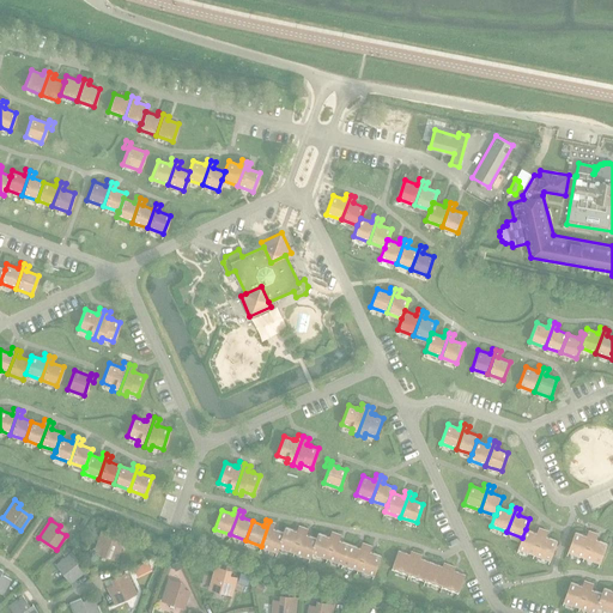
[(284,533),(283,533),(272,528),(274,523),(269,521),(261,546),(277,552),(279,546),(284,533)]
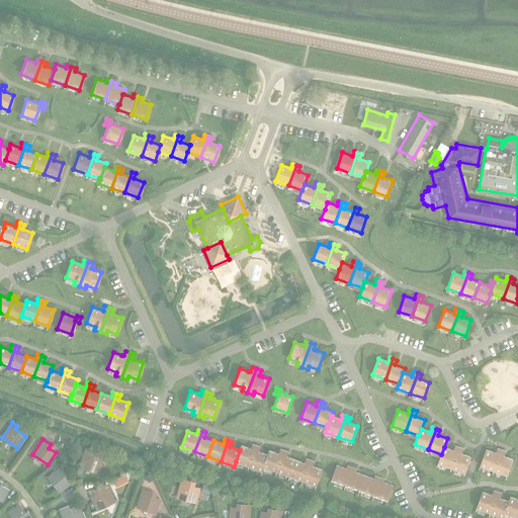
[(249,466),(256,445),(252,444),(251,449),(241,445),(239,450),(240,450),(236,461),(249,466)]
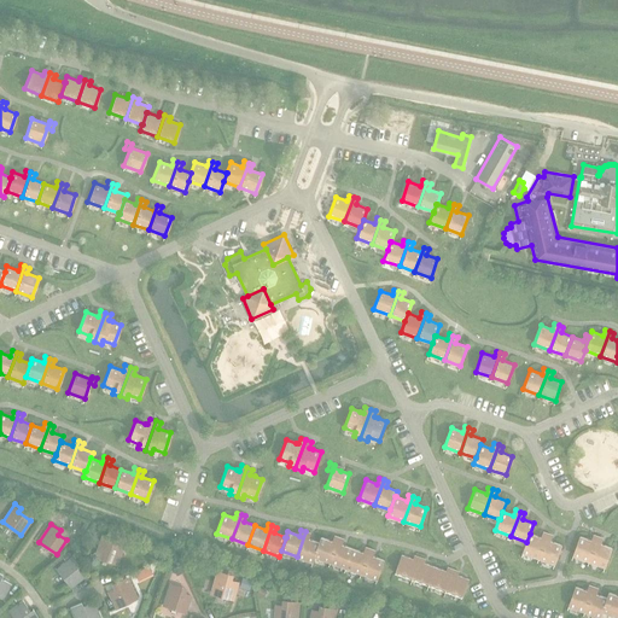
[(319,543),(308,538),(310,534),(305,531),(297,557),(313,563),(314,557),(319,543)]
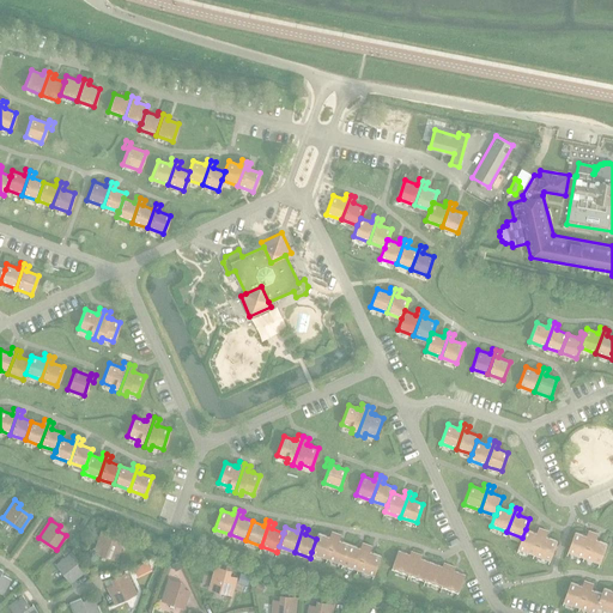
[(534,553),(542,529),(539,528),(536,533),(526,529),(522,538),(519,548),(534,553)]
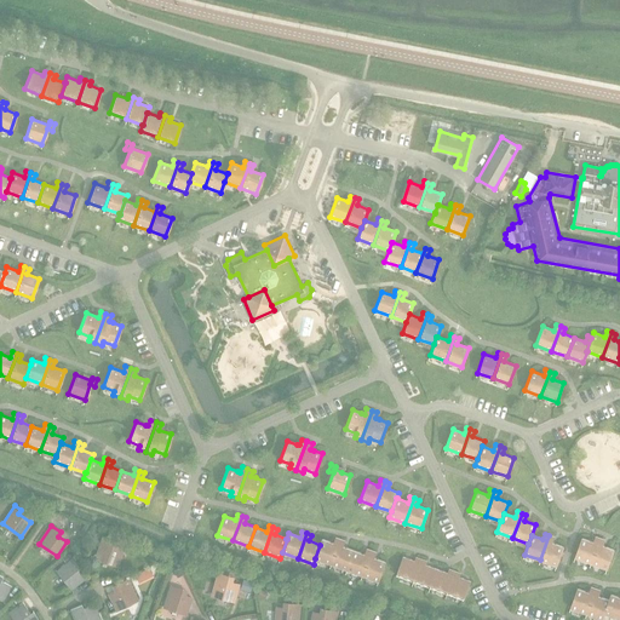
[(549,535),(540,560),(556,566),(563,547),(551,543),(554,537),(549,535)]
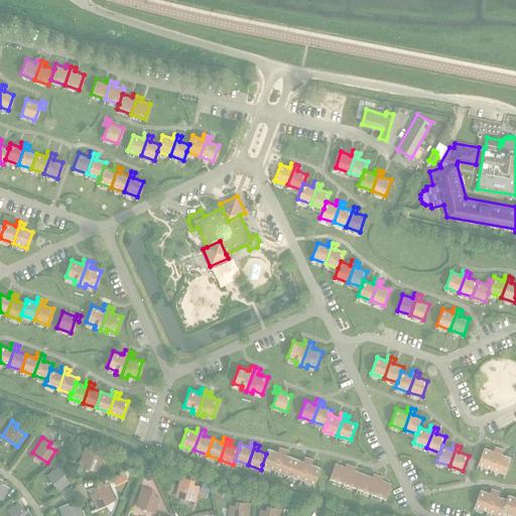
[(492,469),(499,447),(495,446),(494,452),(484,447),(478,464),(492,469)]
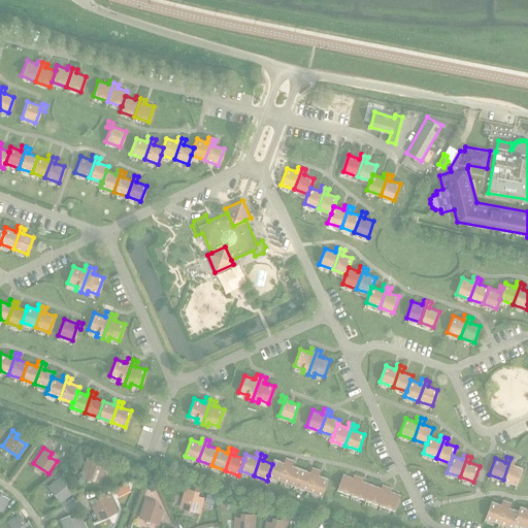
[(282,481),(290,459),(286,458),(284,463),(274,459),(272,464),(268,475),(282,481)]
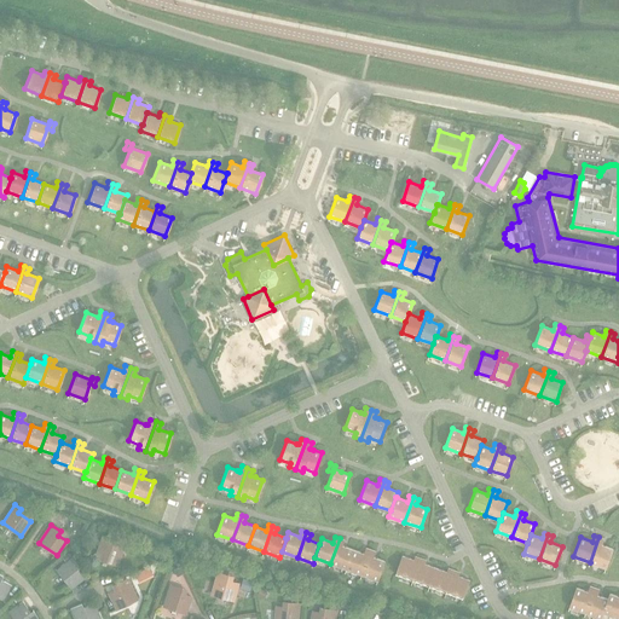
[(599,537),(590,562),(606,568),(613,549),(601,544),(603,539),(599,537)]
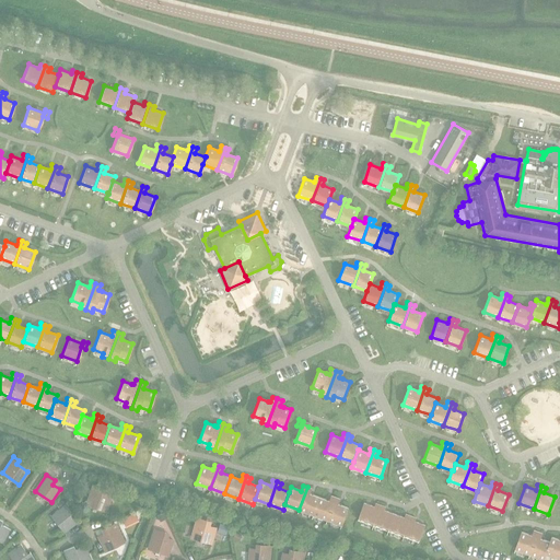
[(313,514),(319,498),(308,493),(311,488),(307,487),(299,510),(313,514)]
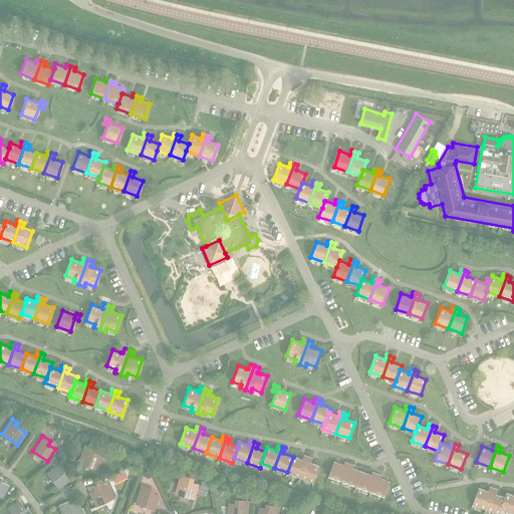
[(300,477),(307,457),(304,455),(302,460),(293,457),(287,472),(300,477)]
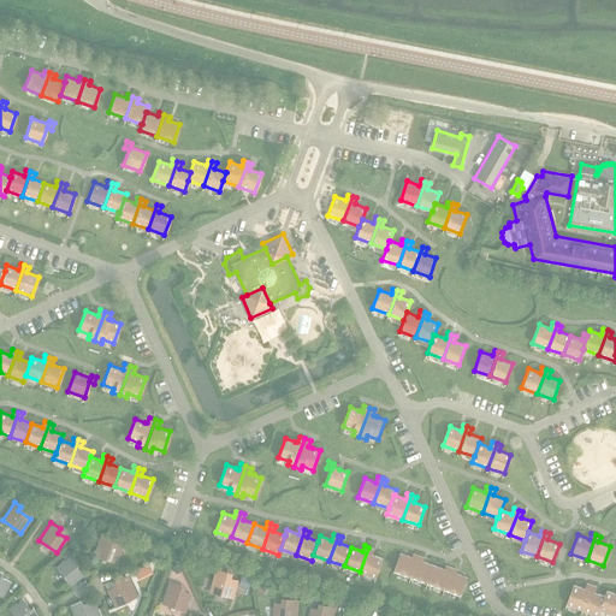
[(368,548),(360,572),(375,578),(383,558),(371,555),(373,549),(368,548)]
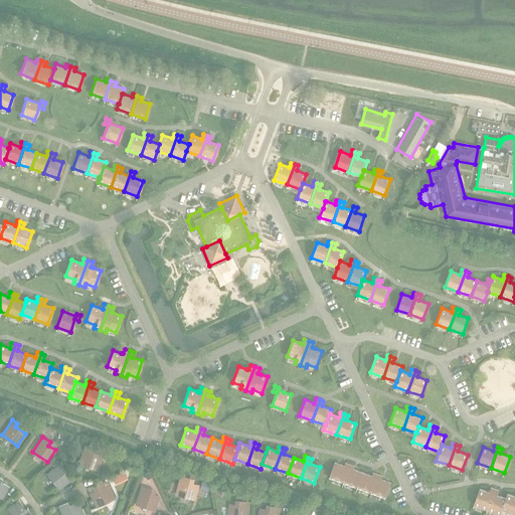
[(343,483),(350,465),(345,463),(344,466),(334,463),(329,478),(343,483)]
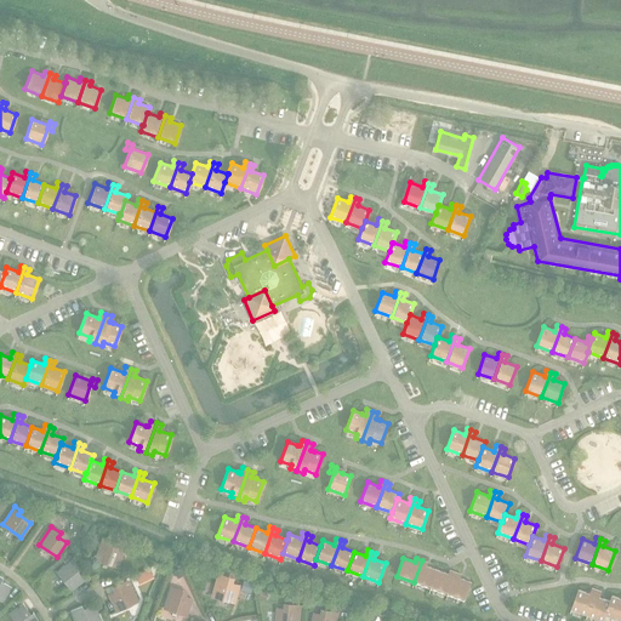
[(56,571),(70,591),(84,580),(75,570),(79,568),(72,559),(56,571)]
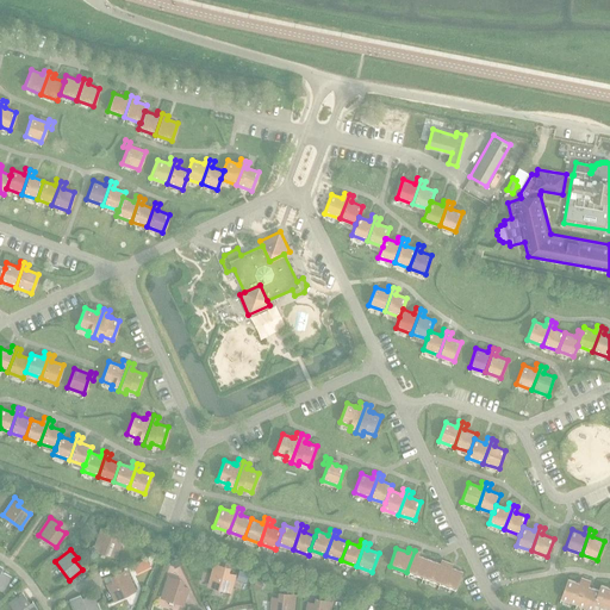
[(423,578),(429,560),(418,556),(419,553),(415,551),(406,572),(423,578)]
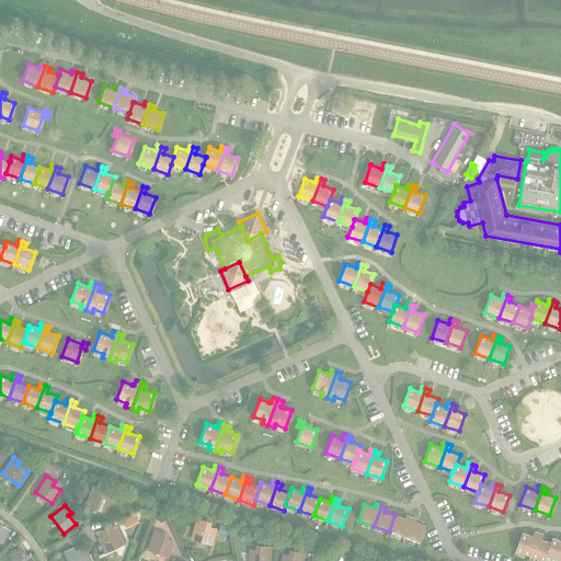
[(134,514),(128,517),(130,523),(137,521),(134,514)]
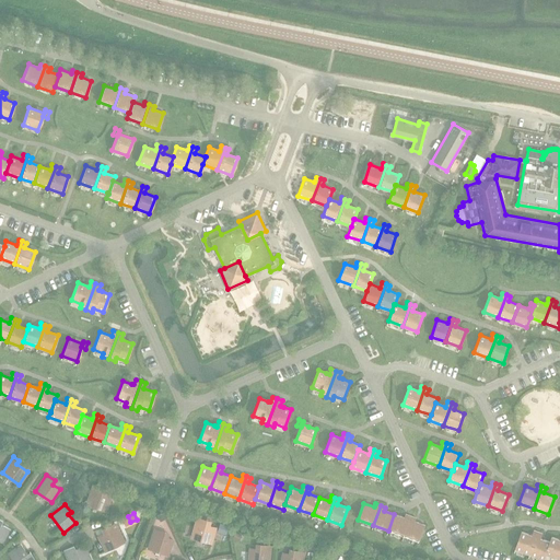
[(403,536),(410,516),(405,514),(404,517),(394,514),(388,531),(403,536)]
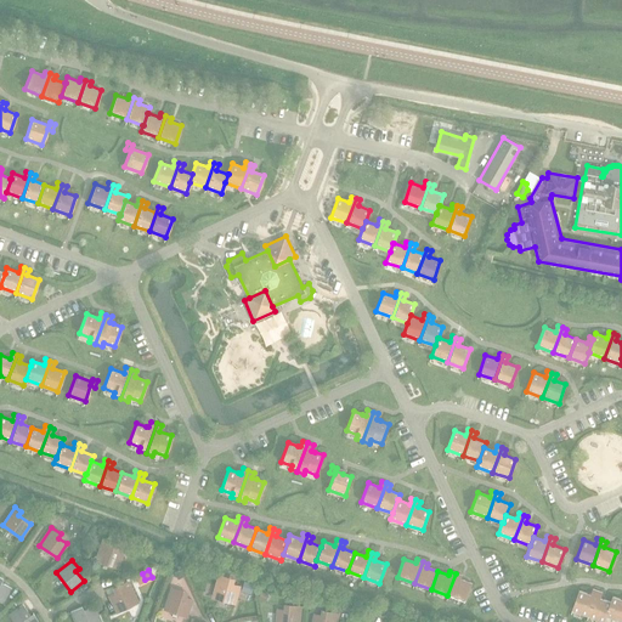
[(456,574),(447,595),(464,601),(471,583),(459,578),(461,575),(456,574)]
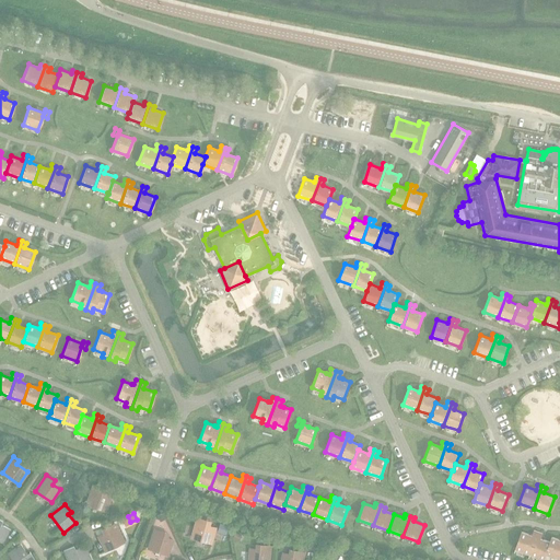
[(191,537),(211,543),(214,528),(202,524),(203,521),(197,518),(191,537)]
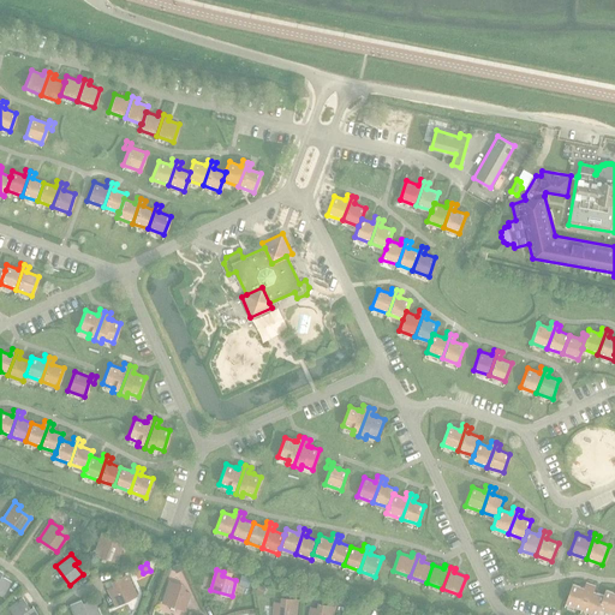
[(0,595),(3,596),(11,581),(0,574),(0,573),(1,572),(0,571),(0,595)]
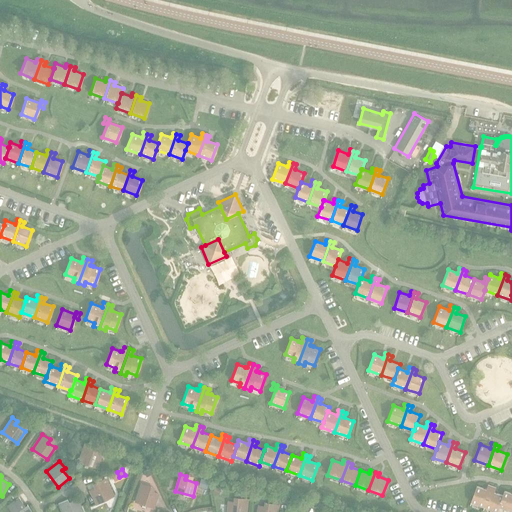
[(90,490),(96,503),(112,495),(104,479),(99,482),(101,485),(90,490)]
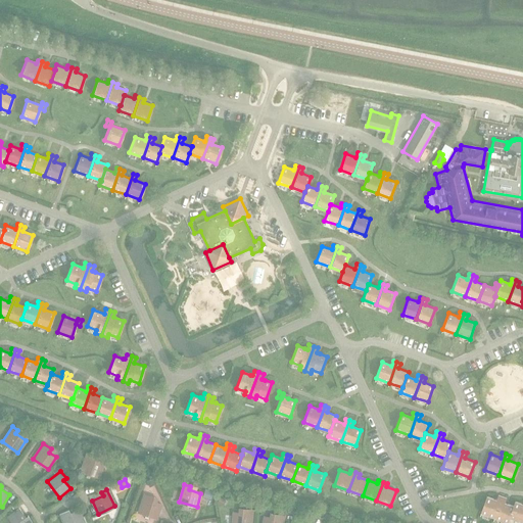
[(138,512),(156,518),(160,504),(152,502),(153,497),(144,494),(138,512)]
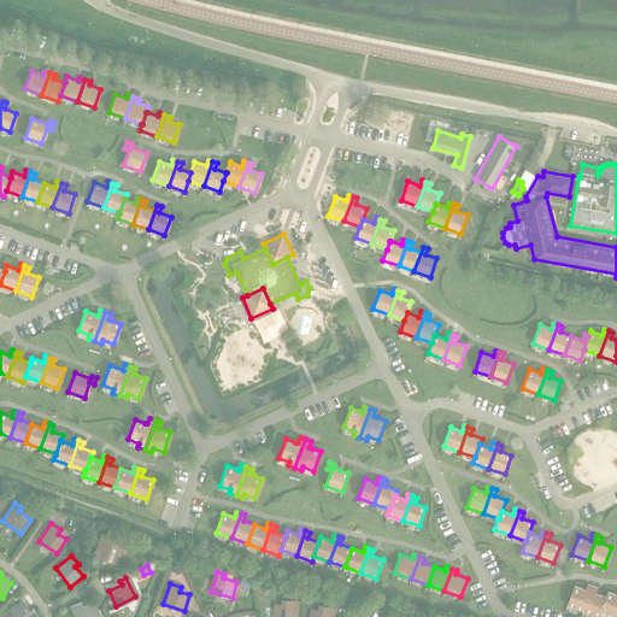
[(583,610),(592,586),(588,585),(586,589),(574,586),(568,605),(583,610)]
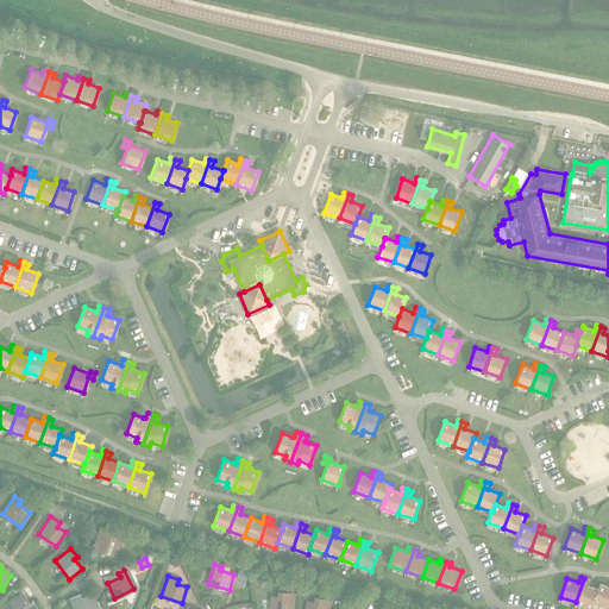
[(598,590),(597,589),(586,585),(589,579),(584,578),(576,602),(591,608),(594,603),(598,590)]
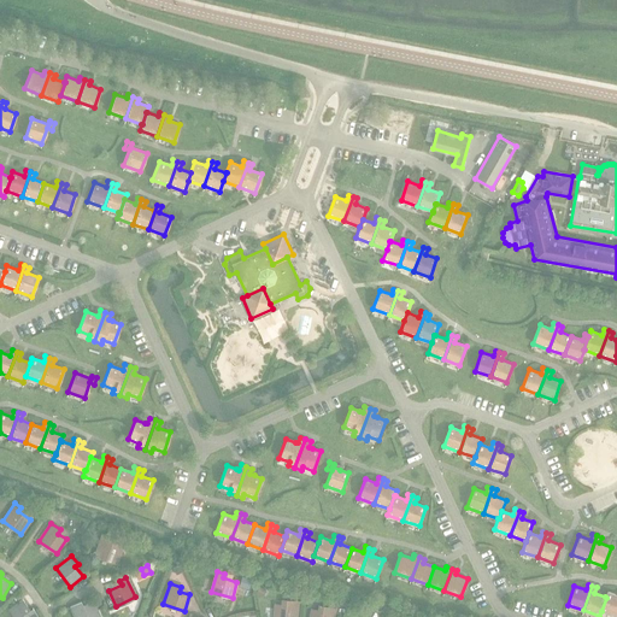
[(616,616),(616,613),(616,594),(607,592),(605,597),(606,598),(601,611),(616,616)]
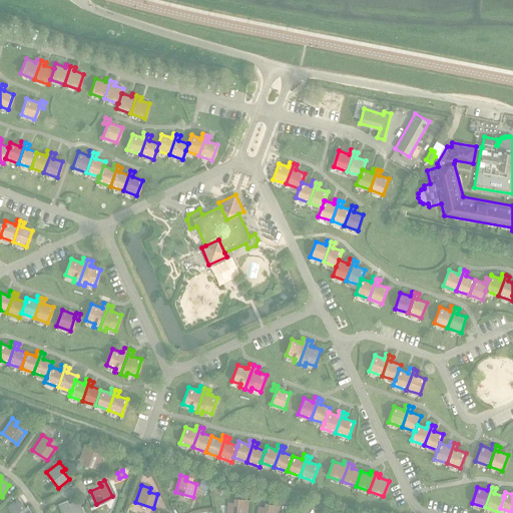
[(31,512),(27,506),(24,508),(18,499),(7,507),(11,512),(31,512)]
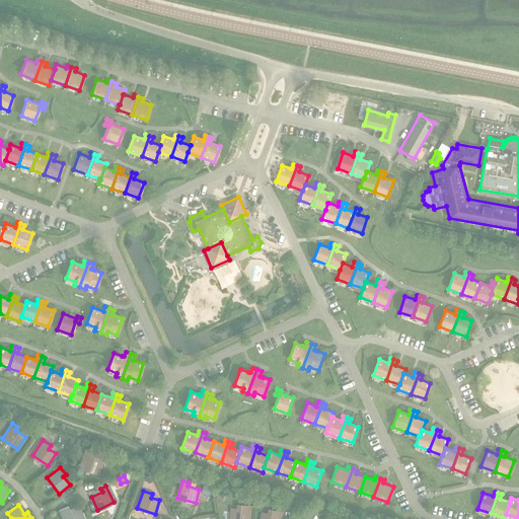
[(62,518),(81,518),(84,518),(78,505),(68,510),(67,507),(59,510),(62,518)]
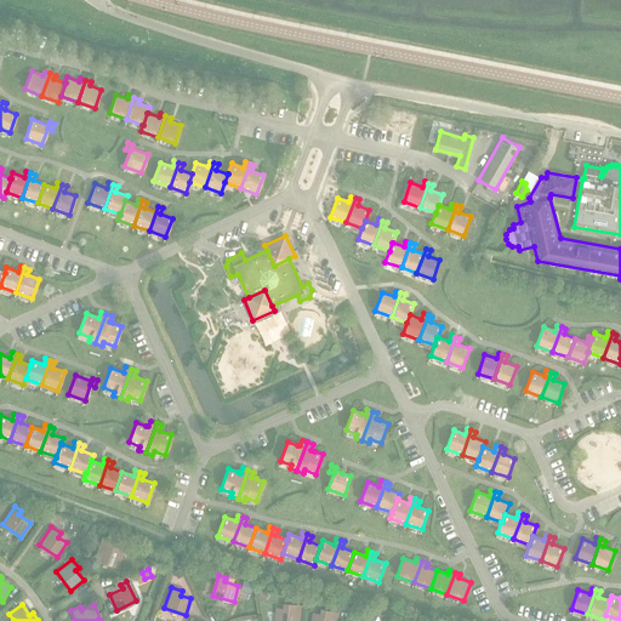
[(275,620),(297,620),(300,605),(292,605),(292,610),(278,609),(275,620)]
